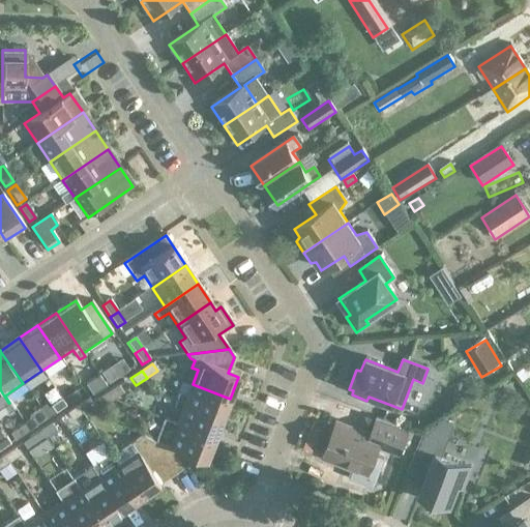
[(157,371),(148,377),(151,382),(160,375),(157,371)]
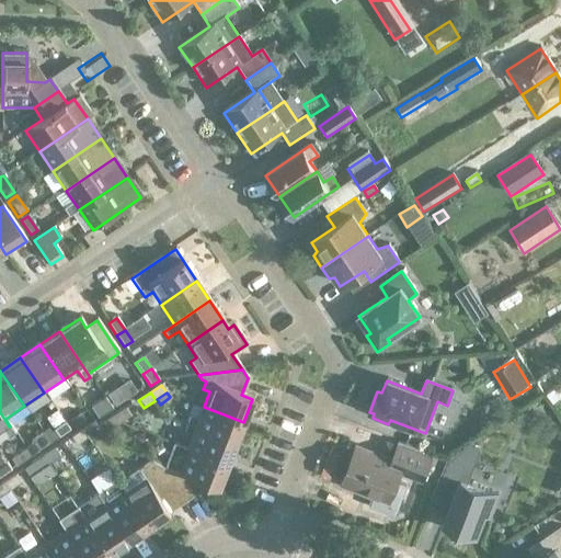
[(91,408),(98,419),(112,409),(105,398),(91,408)]
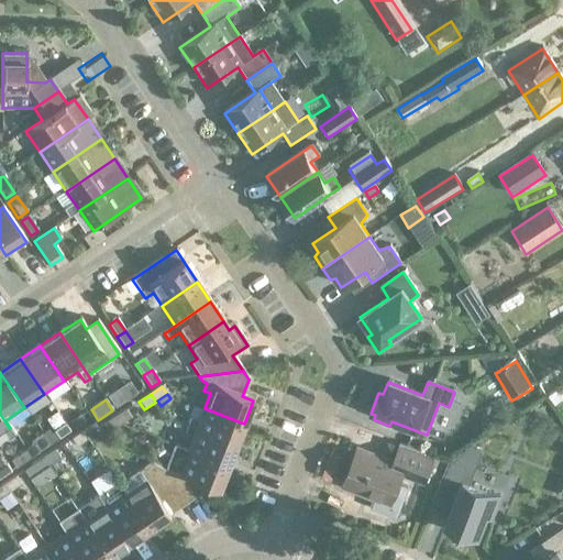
[(235,446),(244,424),(205,408),(199,421),(190,418),(187,427),(235,446)]
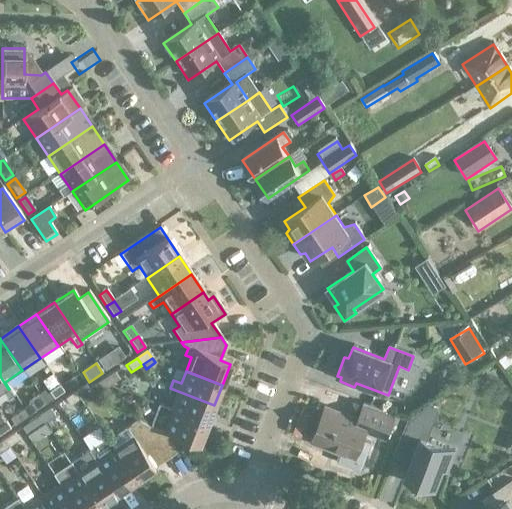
[(104,380),(108,387),(119,381),(114,373),(104,380)]
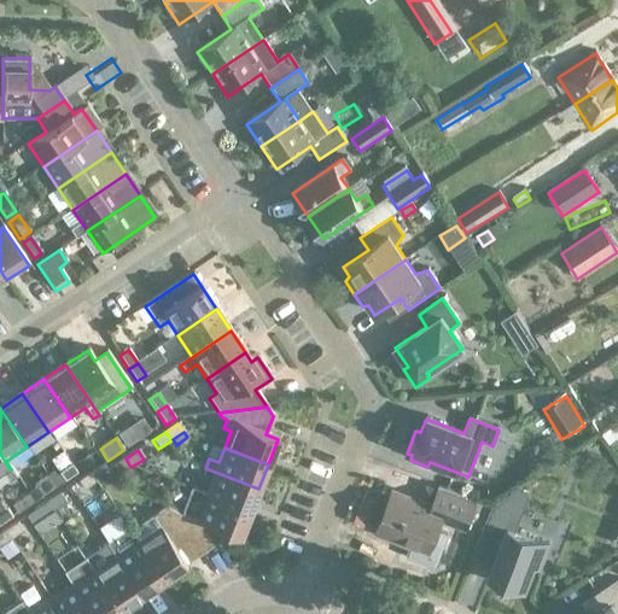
[(0,475),(4,474),(9,481),(16,477),(10,469),(0,454),(0,475)]
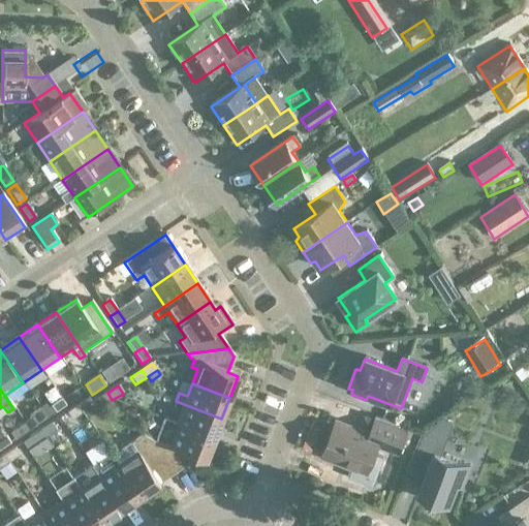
[(112,400),(107,393),(96,400),(101,407),(112,400)]
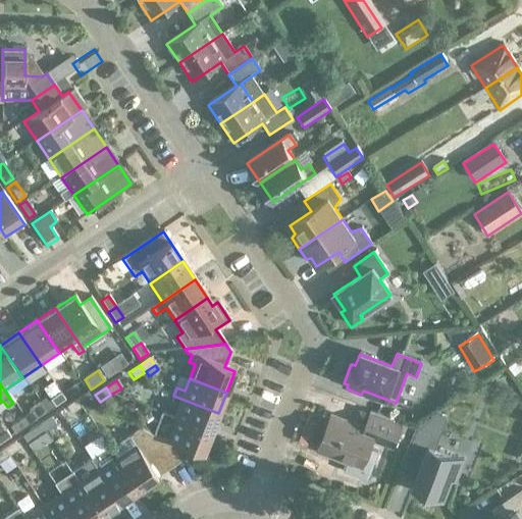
[(76,400),(82,408),(92,401),(87,393),(76,400)]
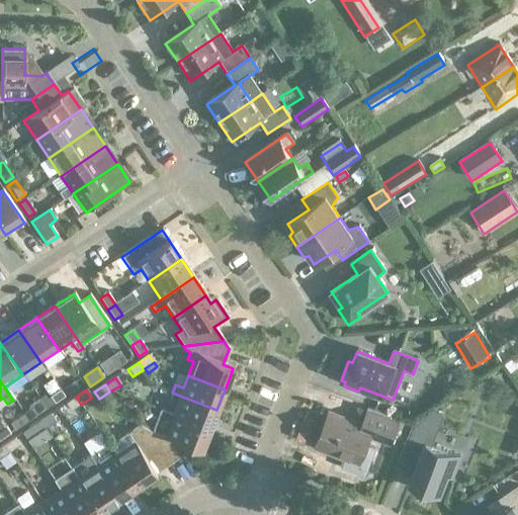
[(50,398),(54,405),(64,398),(60,391),(50,398)]
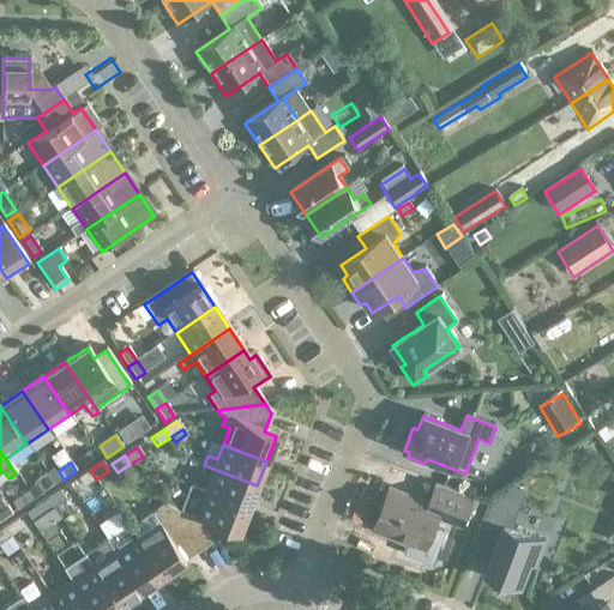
[(248,509),(257,485),(204,465),(202,473),(210,476),(204,493),(248,509)]
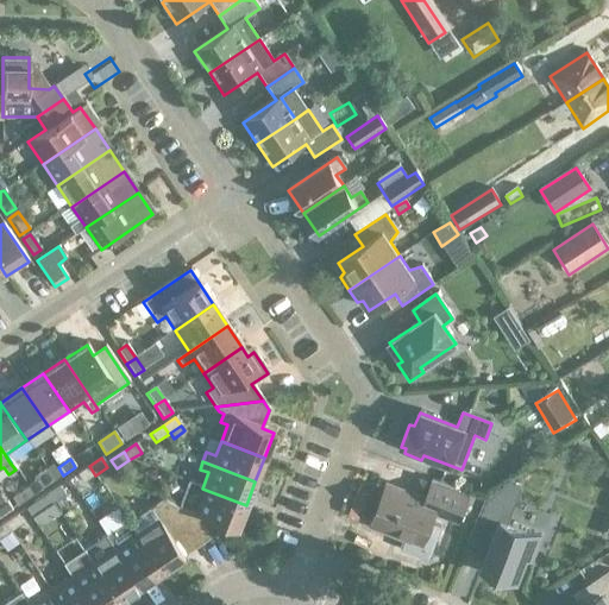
[(95,476),(89,466),(76,476),(82,484),(95,476)]
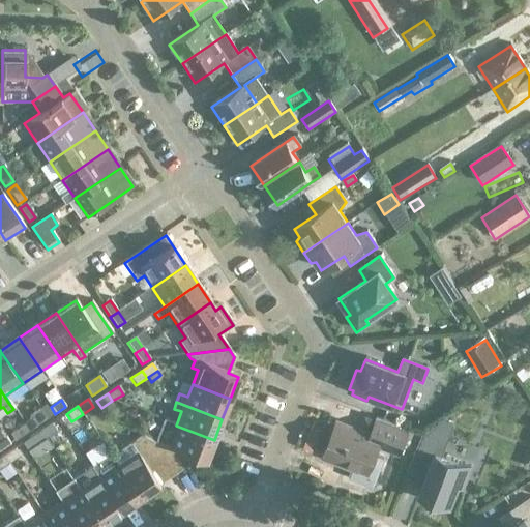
[(40,409),(29,416),(36,427),(47,419),(40,409)]
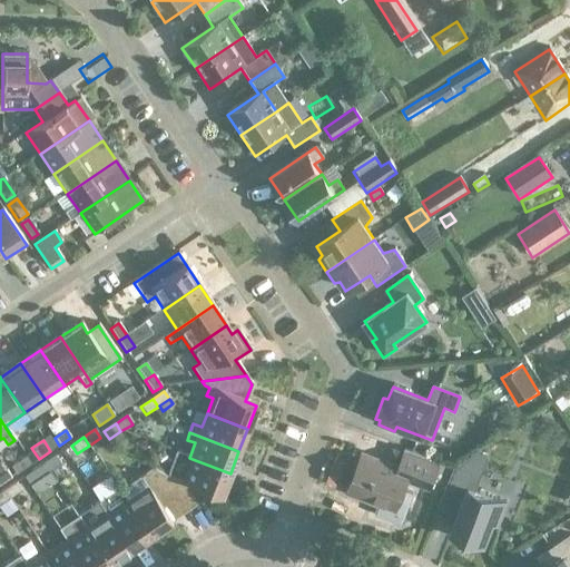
[(404,451),(397,470),(361,456),(346,494),(394,512),(409,476),(431,485),(439,465),(404,451)]
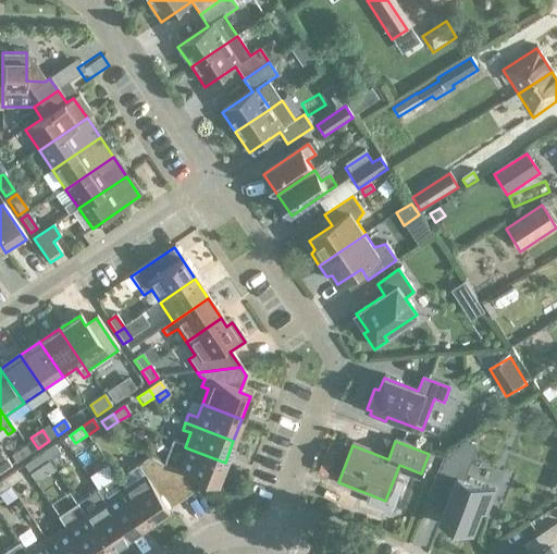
[(225,463),(185,447),(172,443),(163,465),(161,466),(160,465),(159,465),(183,500),(196,491),(200,480),(217,485),(225,463)]
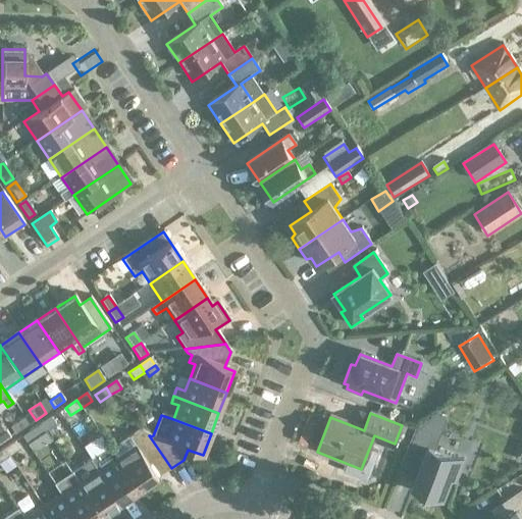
[(9,427),(14,434),(28,425),(23,418),(9,427)]
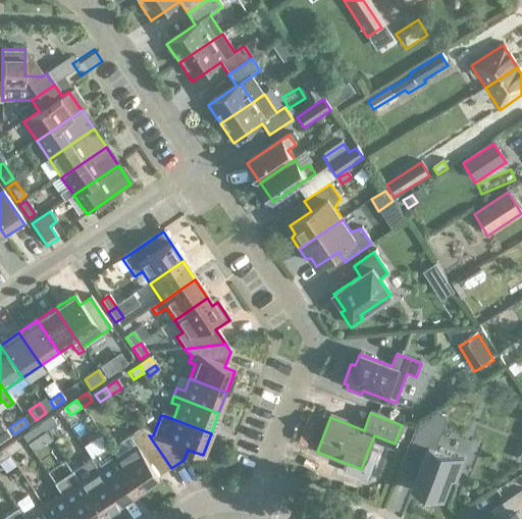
[(40,425),(45,432),(55,425),(50,418),(40,425)]
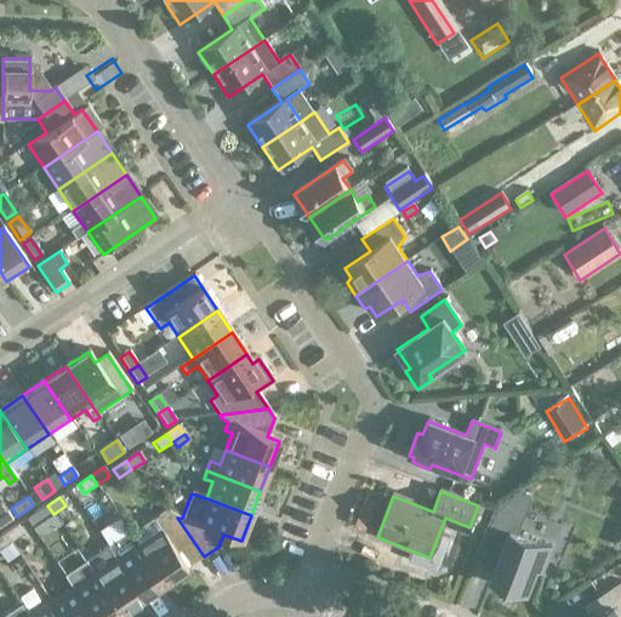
[(53,514),(47,506),(35,514),(41,523),(53,514)]
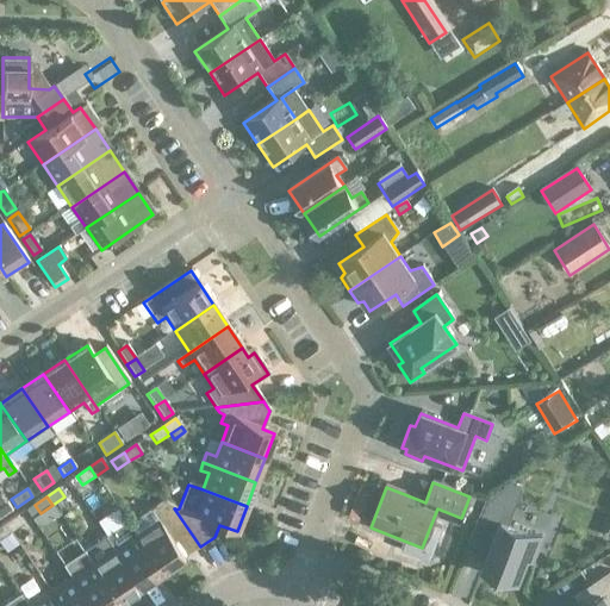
[(184,558),(200,547),(174,508),(175,508),(163,500),(128,525),(135,535),(161,574),(184,558)]
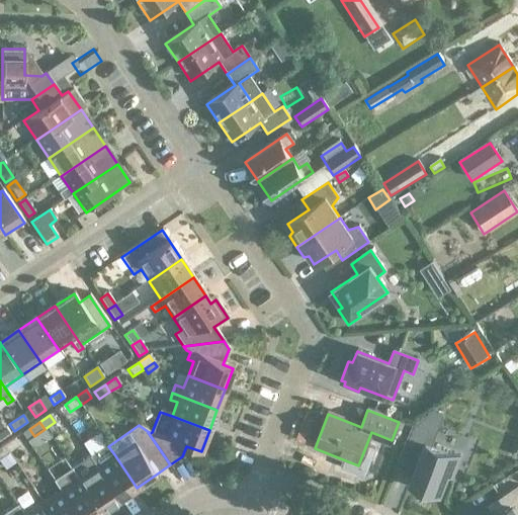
[(419,461),(409,485),(439,497),(447,477),(453,479),(460,457),(432,446),(437,433),(418,426),(406,456),(419,461)]
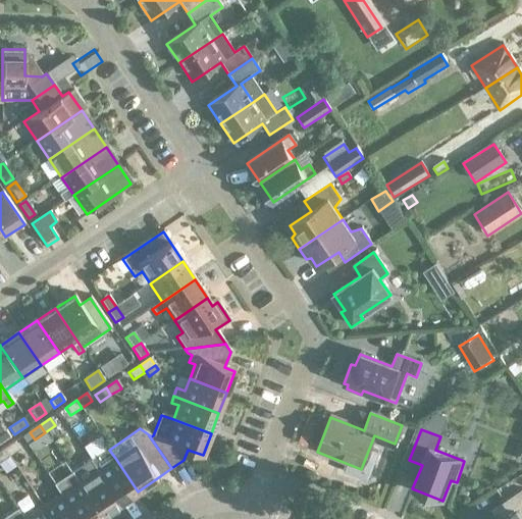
[(0,433),(0,443),(9,436),(5,430),(0,433)]
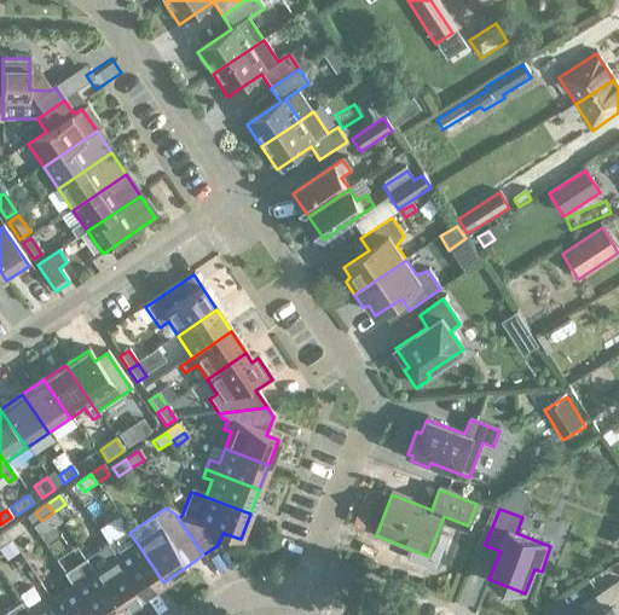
[(4,533),(10,543),(23,533),(17,524),(4,533)]
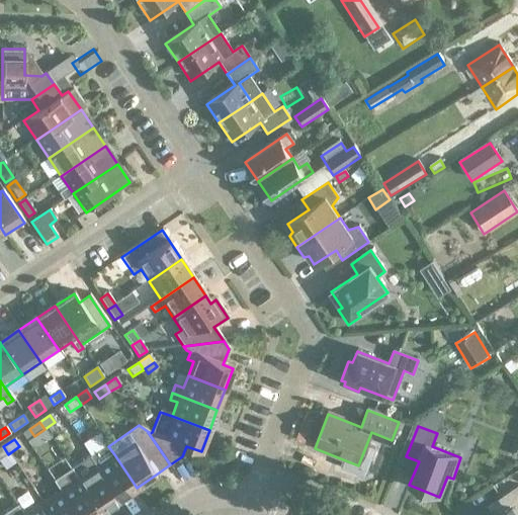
[(0,459),(8,454),(3,446),(0,448),(0,459)]
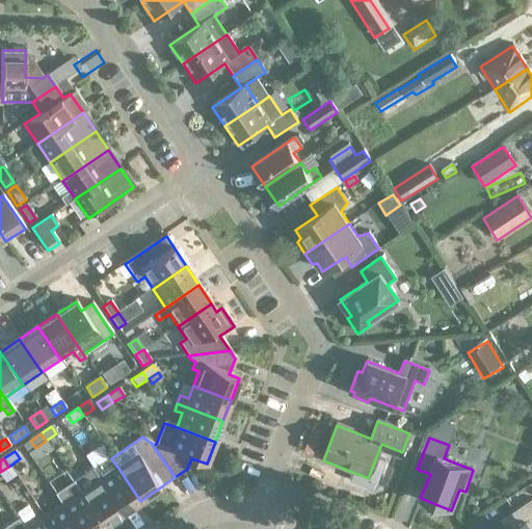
[(122,513),(140,501),(117,467),(106,475),(99,465),(91,469),(122,513)]
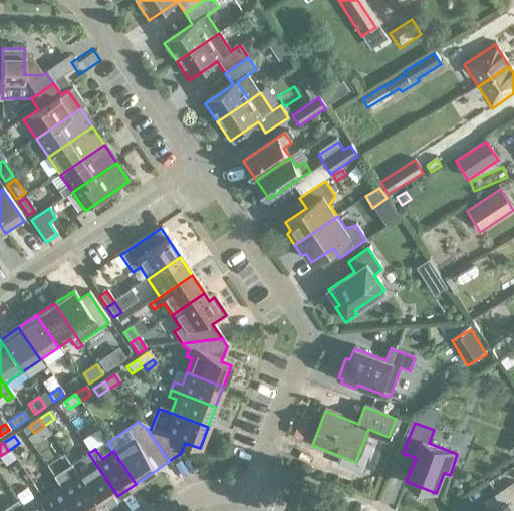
[(99,508),(117,496),(88,453),(70,466),(77,475),(99,508)]
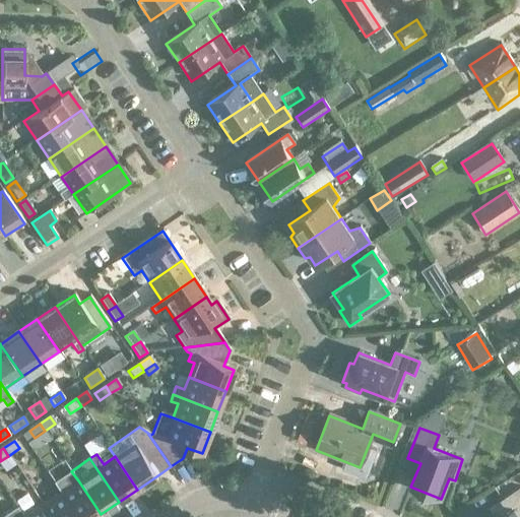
[(96,516),(101,514),(78,480),(60,494),(75,516),(96,516)]
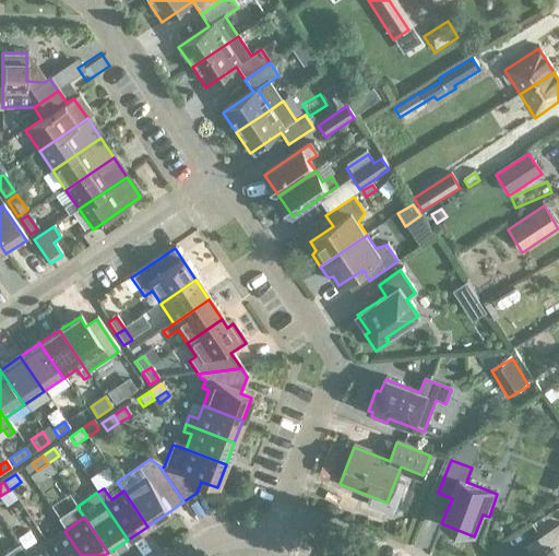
[(558,555),(558,527),(558,525),(532,543),(540,555),(558,555)]
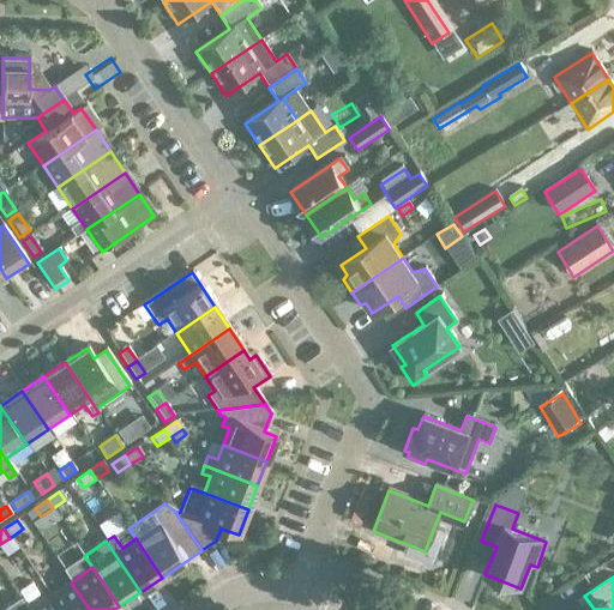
[(89,609),(71,583),(49,597),(58,609),(89,609)]
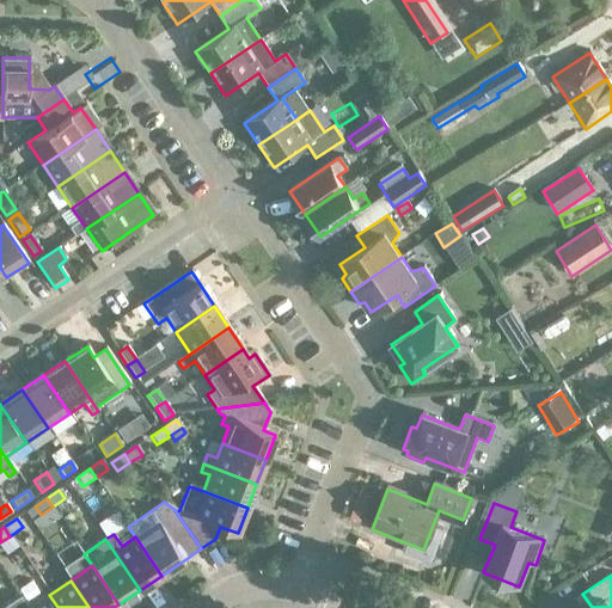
[(57,607),(49,595),(31,607),(57,607)]
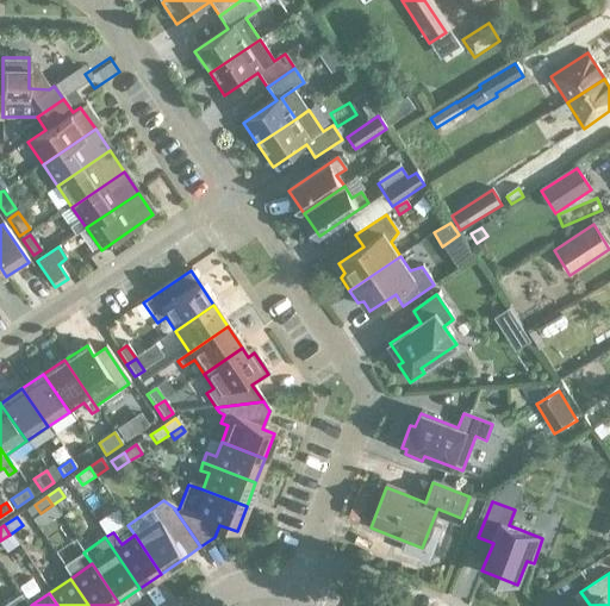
[(26,605),(20,595),(6,605),(26,605)]
